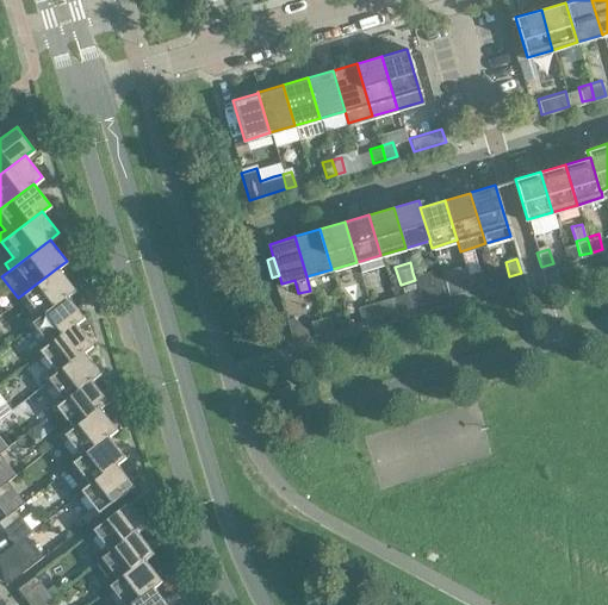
[(20,319),(25,325),(67,294),(75,288),(59,267),(18,298),(29,313),(20,319)]
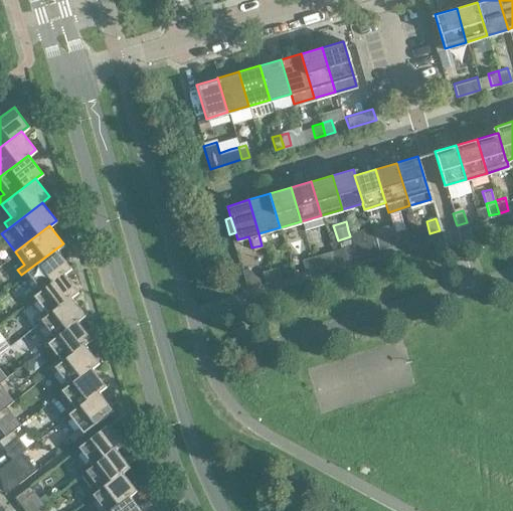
[(397,242),(407,240),(403,227),(393,230),(397,242)]
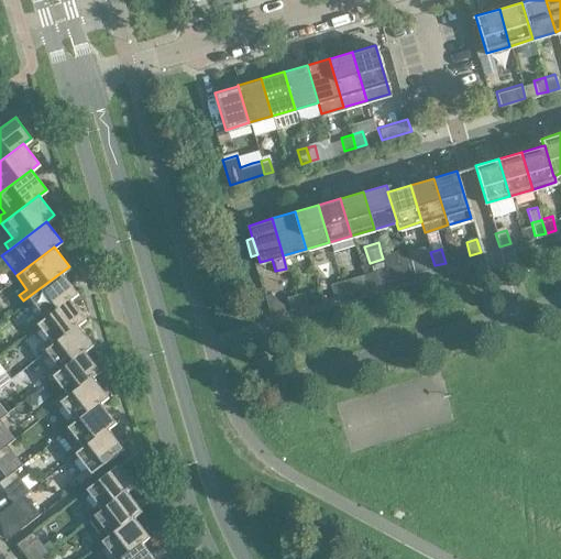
[(435,265),(430,252),(420,255),(424,269),(435,265)]
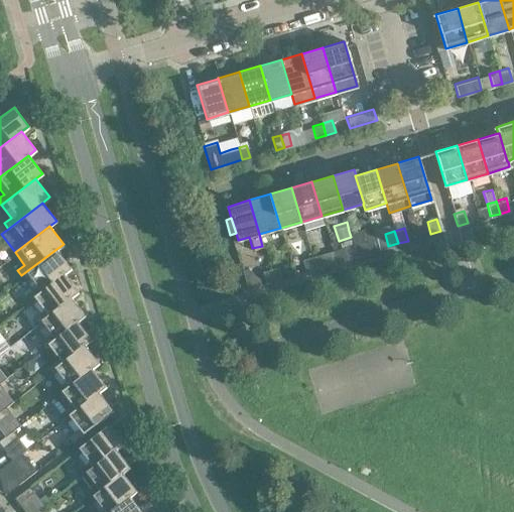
[(363,240),(367,253),(376,250),(373,238),(363,240)]
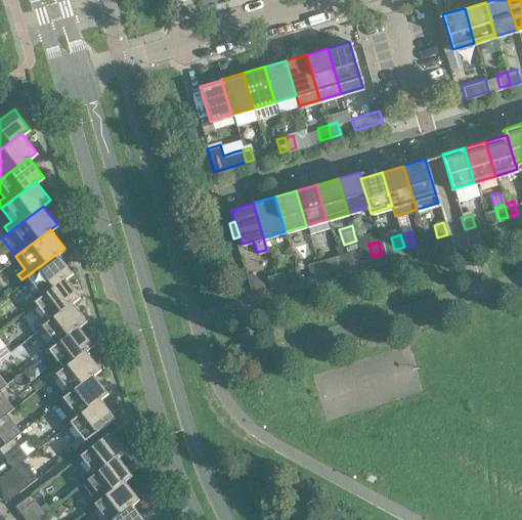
[(341,266),(362,260),(358,247),(337,253),(341,266)]
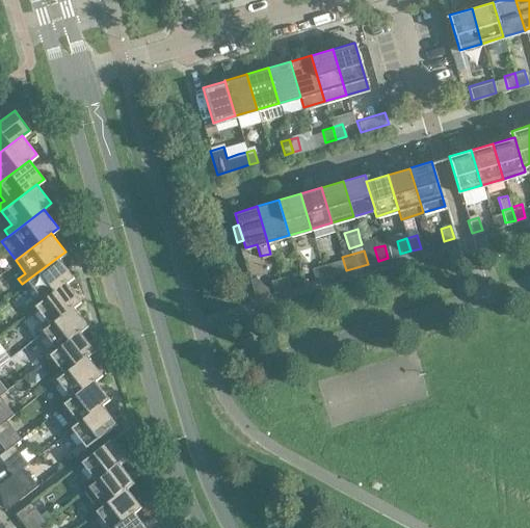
[(73,276),(58,257),(22,284),(32,297),(25,304),(29,309),(65,282),(73,276)]
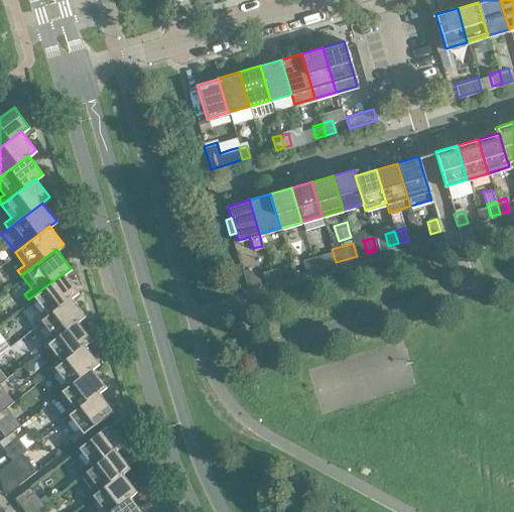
[(314,268),(325,265),(320,253),(311,256),(314,268)]
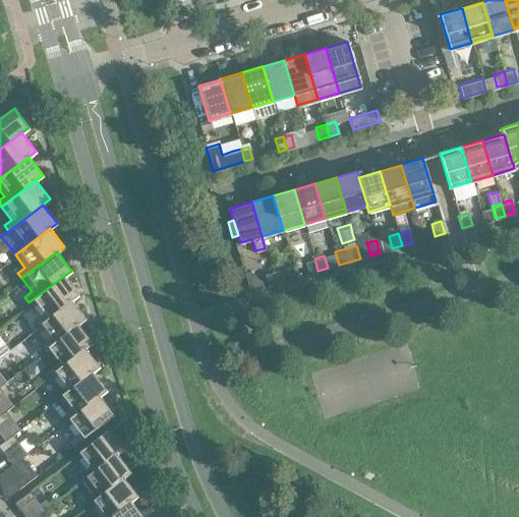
[(318,271),(314,259),(304,261),(308,274),(318,271)]
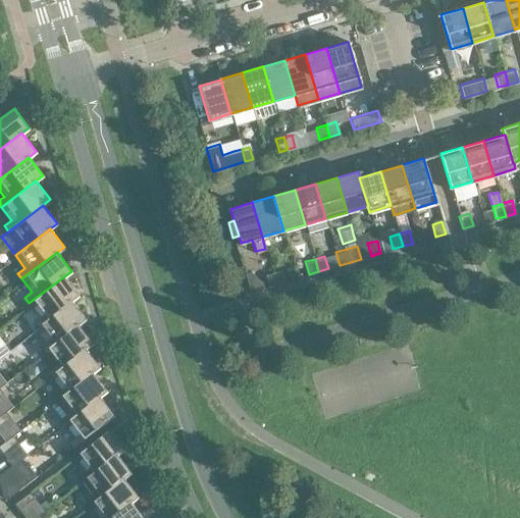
[(280,268),(272,271),(276,283),(283,281),(281,272),(280,268)]
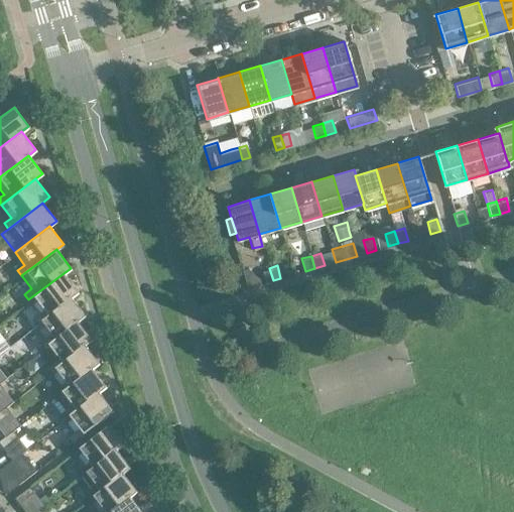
[(273,280),(269,268),(261,270),(265,282),(273,280)]
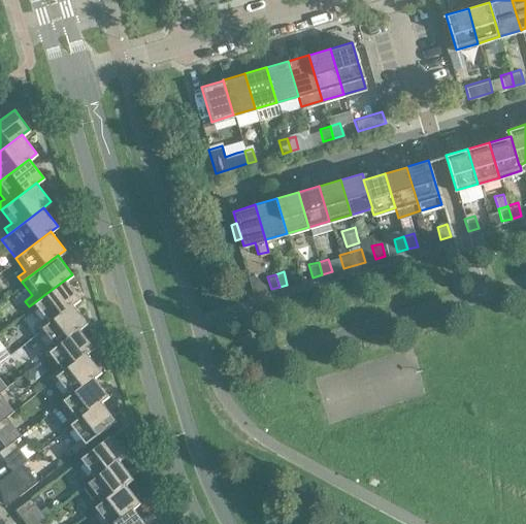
[(32,325),(36,330),(72,303),(79,298),(68,284),(65,280),(29,306),(39,320),(32,325)]
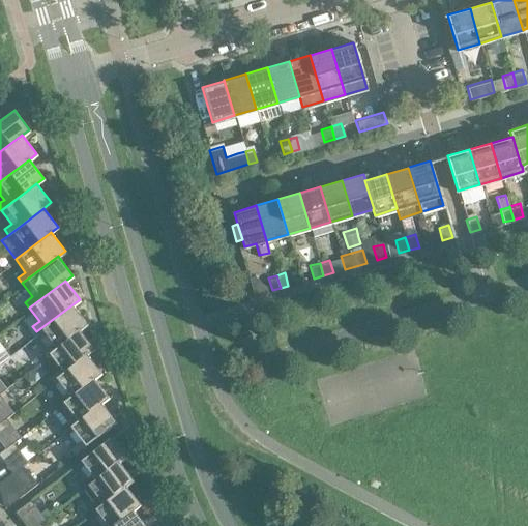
[(86,323),(72,304),(36,331),(47,345),(39,350),(44,356),(79,329),(86,323)]
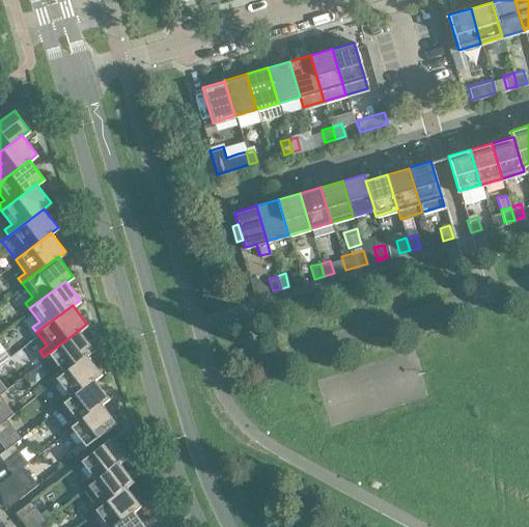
[(47,376),(51,381),(86,354),(93,349),(79,330),(44,357),(54,370),(47,376)]
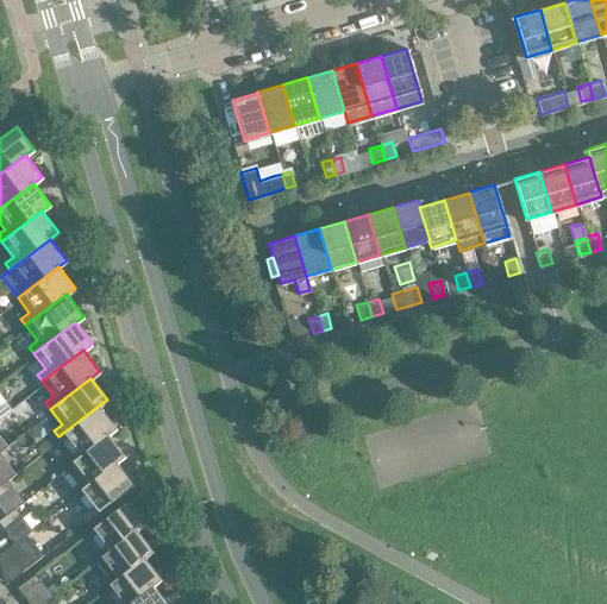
[(62,458),(67,465),(107,434),(116,427),(99,406),(58,436),(70,452),(62,458)]
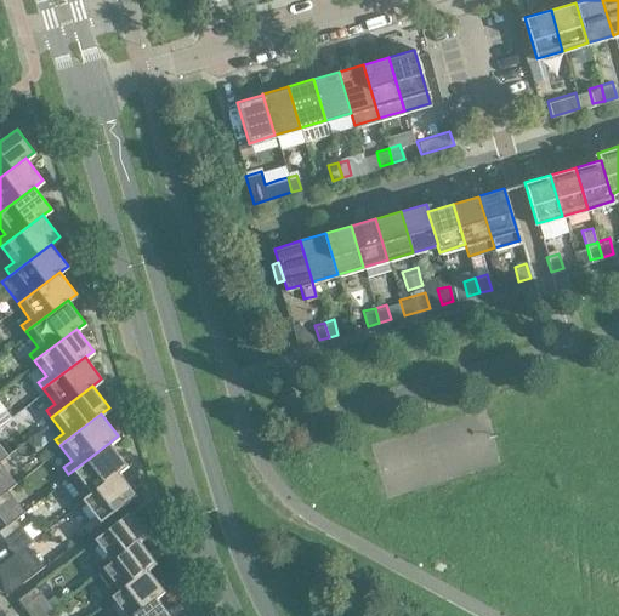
[(60,480),(77,503),(118,471),(126,465),(109,443),(68,474),(60,480)]
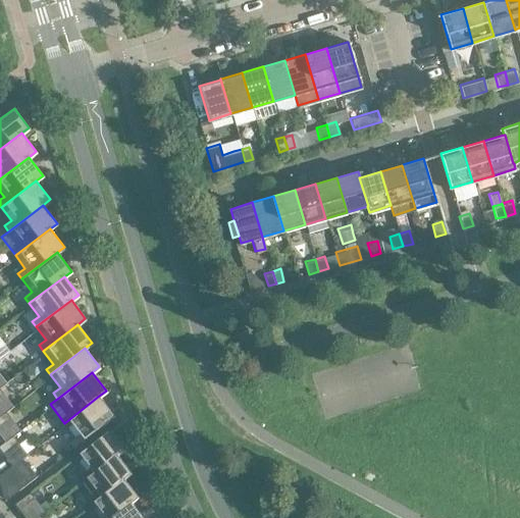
[(113,415),(102,400),(99,396),(64,423),(74,436),(67,442),(71,447),(113,415)]
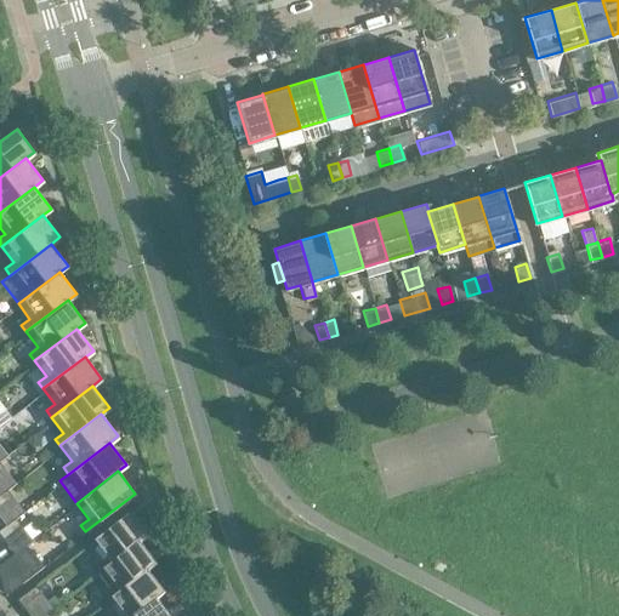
[(147,532),(130,511),(87,542),(100,558),(91,564),(97,571),(138,540),(147,532)]
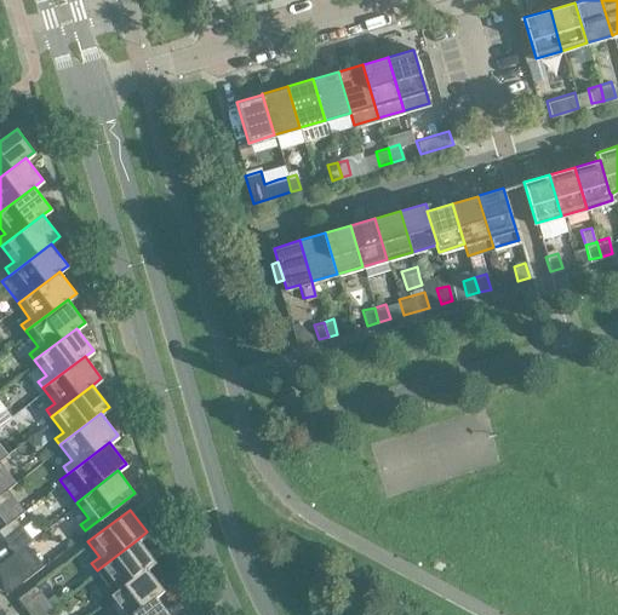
[(11,517),(7,519),(0,526),(0,534),(1,536),(17,524),(11,517)]
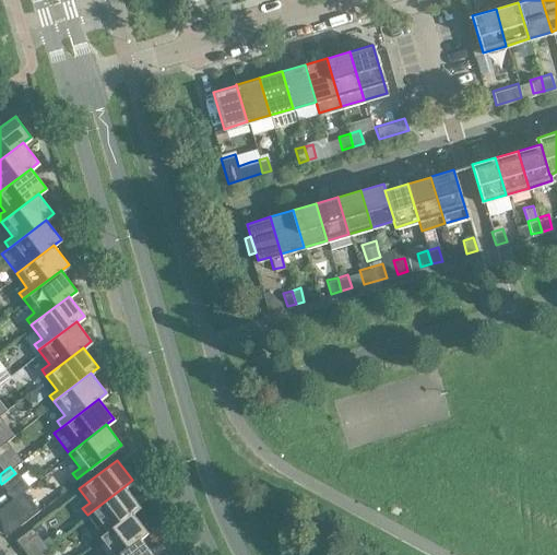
[(90,534),(94,540),(132,511),(140,506),(125,486),(87,515),(97,529),(90,534)]
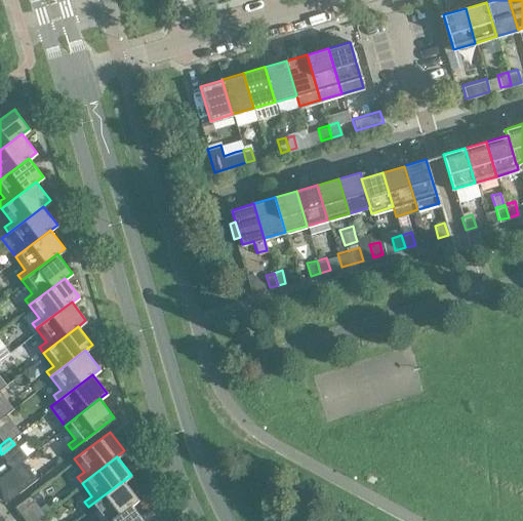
[(21,458),(0,474),(0,491),(3,501),(3,502),(35,478),(21,458)]
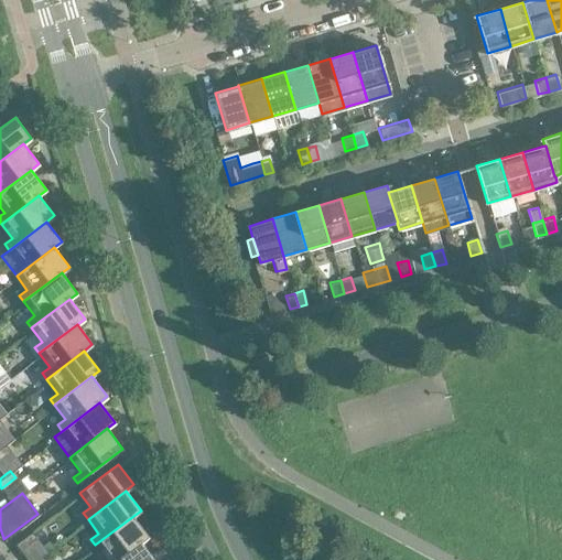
[(133,516),(95,545),(106,559),(104,559),(117,559),(141,542),(148,536),(138,524),(138,521),(137,520),(133,516)]
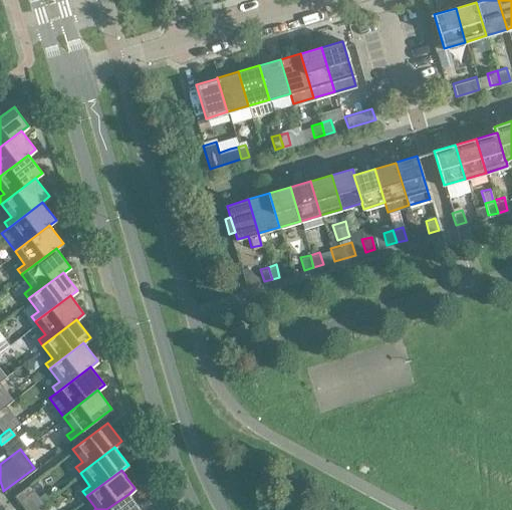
[(25,485),(13,494),(18,500),(30,491),(25,485)]
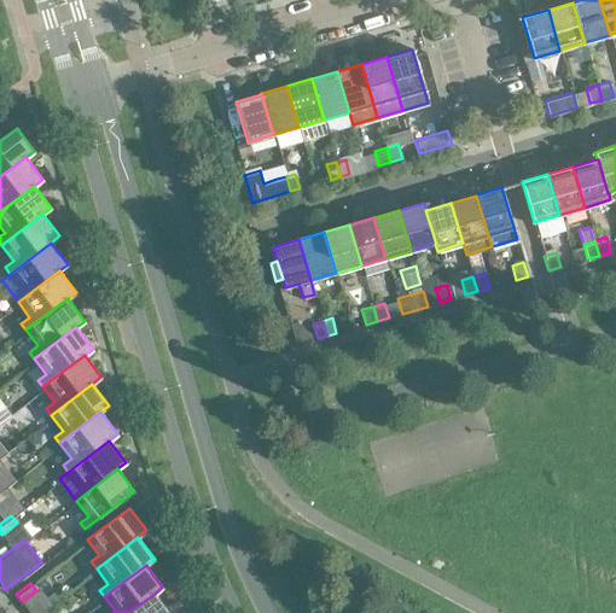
[(169,612),(155,594),(128,612),(169,612)]
